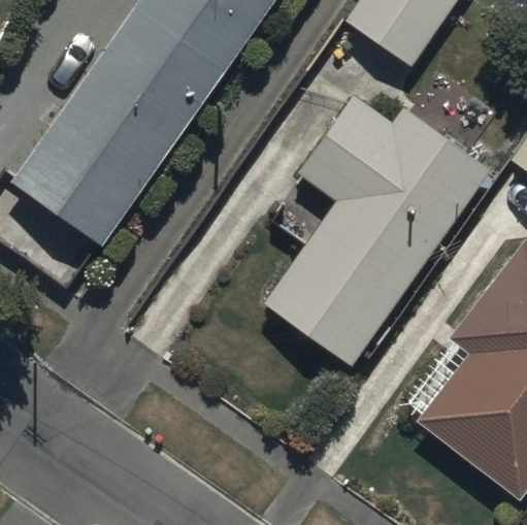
[(137,0),(8,182),(101,248),(277,0),(137,0)]
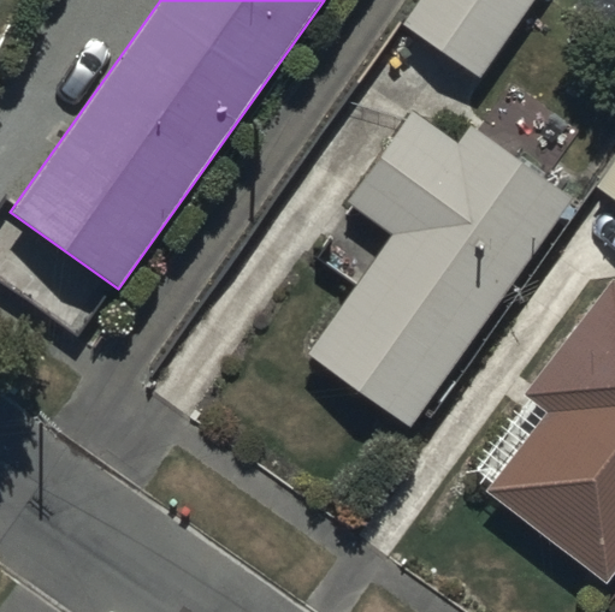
[(419,0),(403,24),(478,78),(533,0),(419,0)]
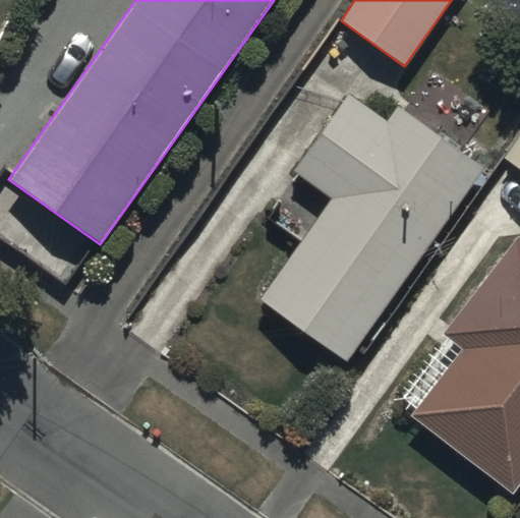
[(255,299),(344,364),(485,170),(399,107),(387,124),(346,95),(287,175),(292,178),(264,217),(297,242),(255,299)]
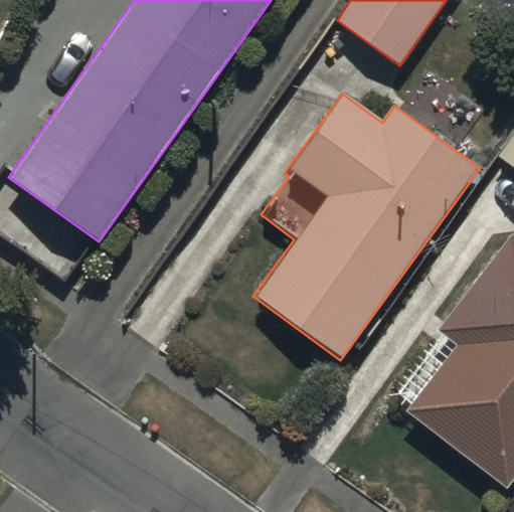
[(513,127),(495,154),(513,167),(513,127)]
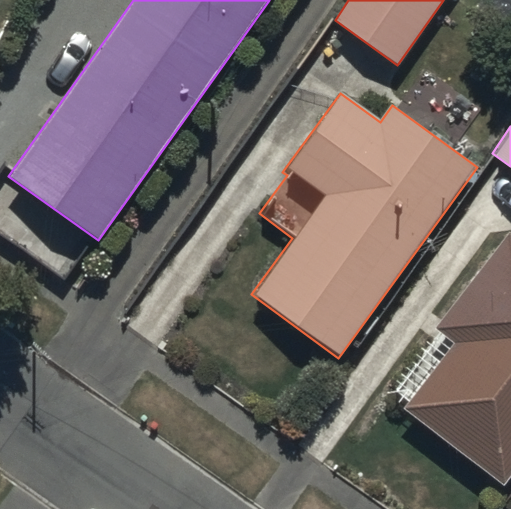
[(403,408),(503,486),(510,475),(510,233),(508,231),(433,327),(454,344),(403,408)]
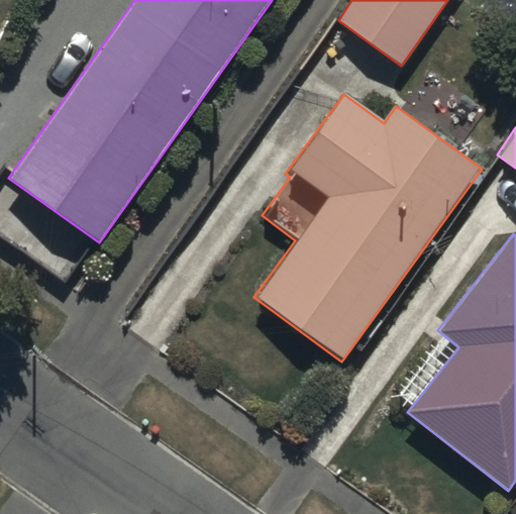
All buildings are outlined.
